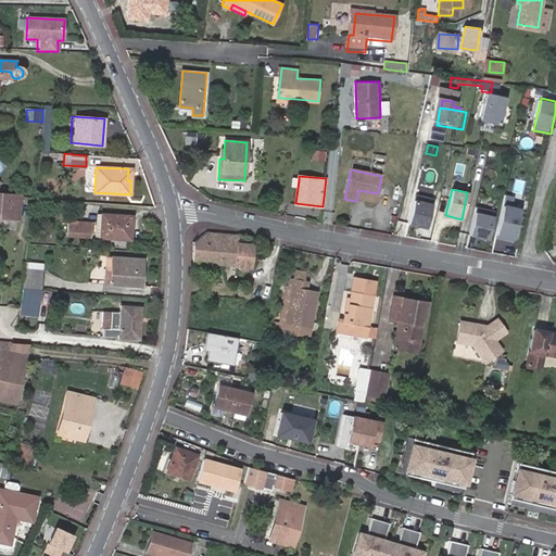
[(358,190),(356,199),(376,202),(378,193),(358,190)]
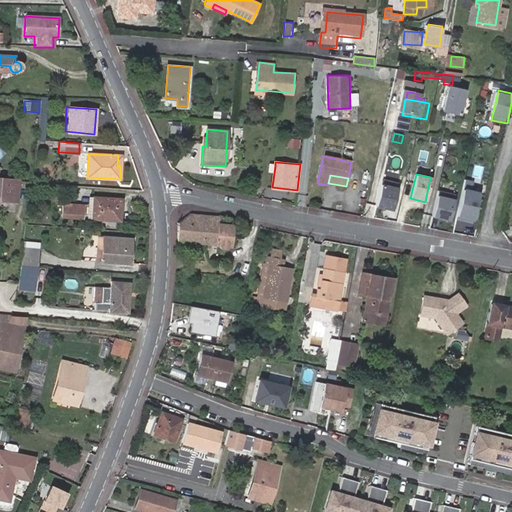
[(0,199),(7,201),(8,197),(17,198),(18,181),(0,179),(0,199)]
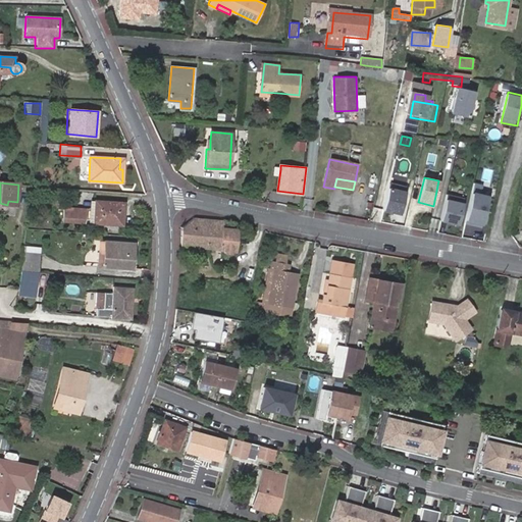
[(406,187),(388,183),(382,210),(400,214),(406,187)]
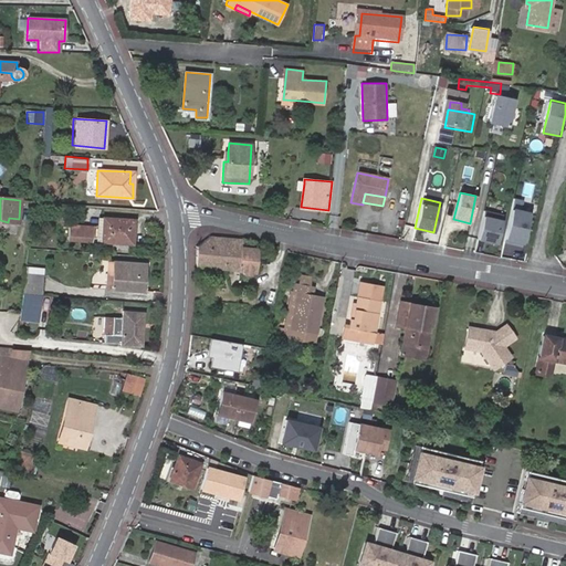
[(513,208),(509,243),(527,247),(533,210),(513,208)]
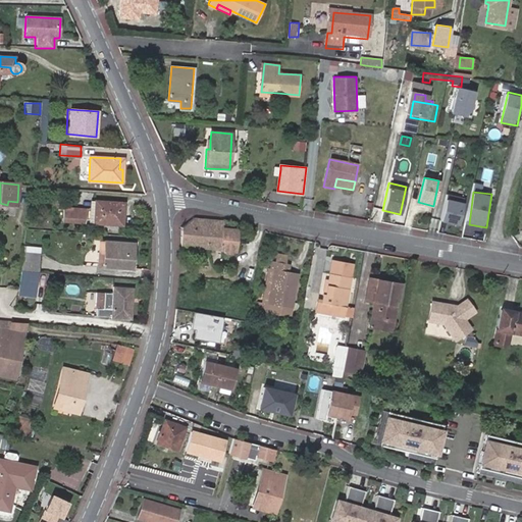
[(440,220),(458,224),(464,198),(447,194),(440,220)]
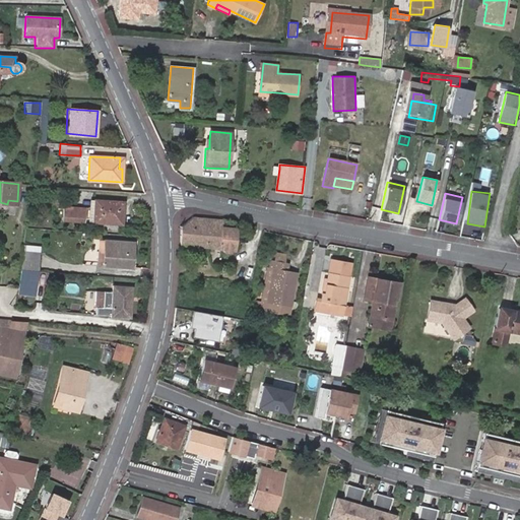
[(89,200),(88,221),(122,223),(123,202),(89,200)]
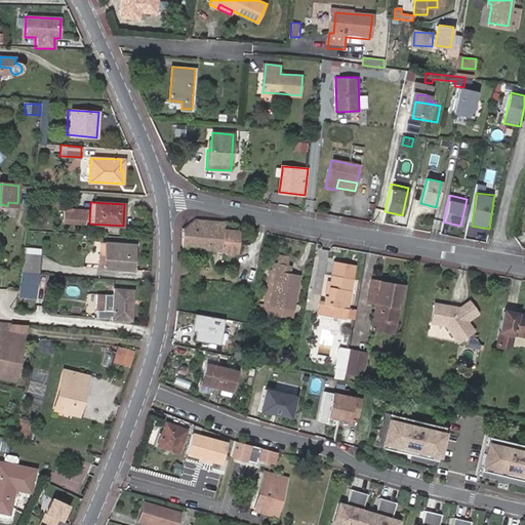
[(65,208),(64,223),(84,224),(85,209),(65,208)]
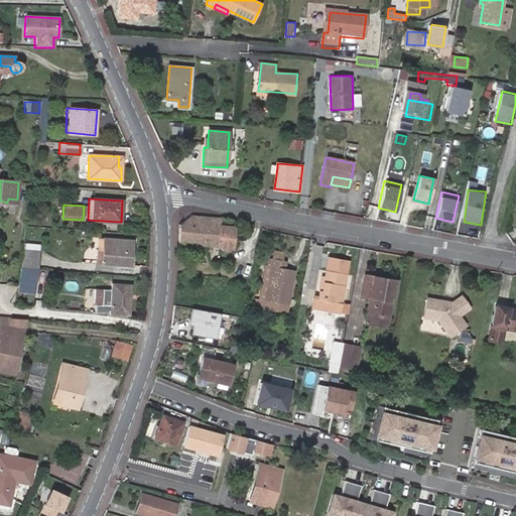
[(178,227),(177,242),(232,246),(234,227),(221,225),(221,219),(190,217),(178,227)]
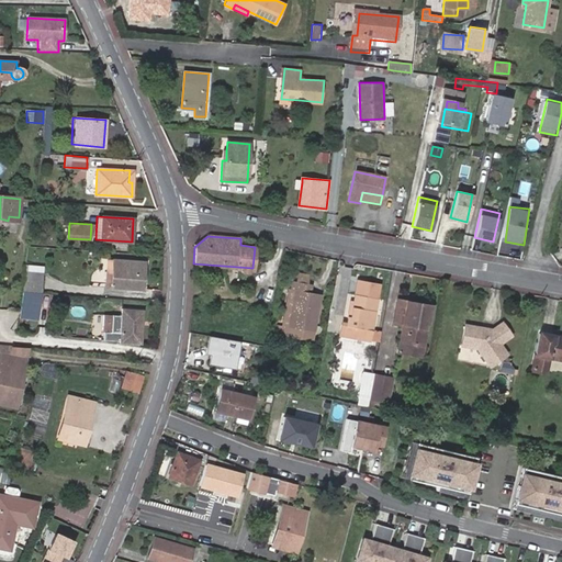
[(137,278),(139,262),(113,260),(112,278),(107,277),(105,287),(142,289),(143,278),(137,278)]
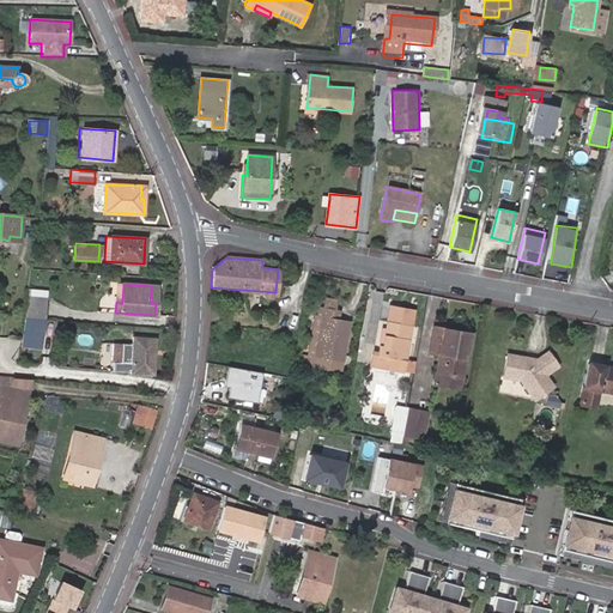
[(24,317),(43,319),(46,298),(26,296),(24,317)]
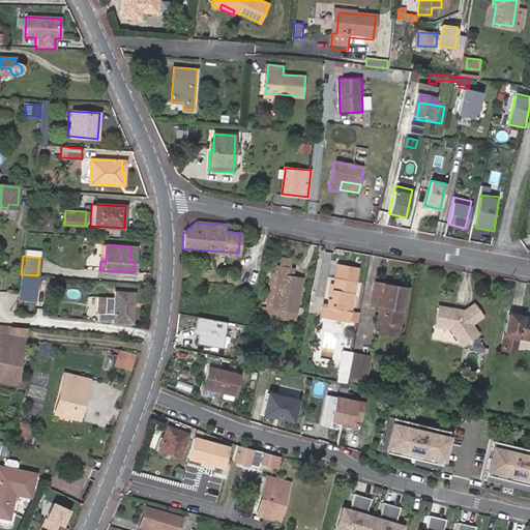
[(278,265),(291,267),(292,261),(280,259),(278,265)]
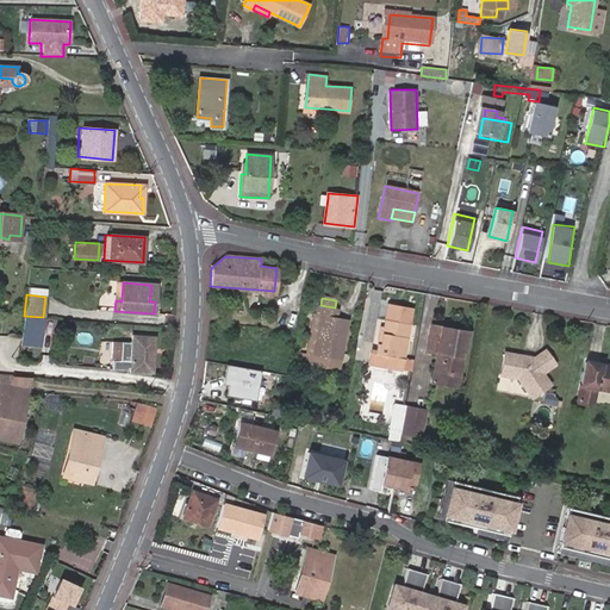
[(321,315),(313,355),(340,360),(347,319),(336,317),(338,309),(335,307),(321,305),(316,305),(315,313),(321,315)]
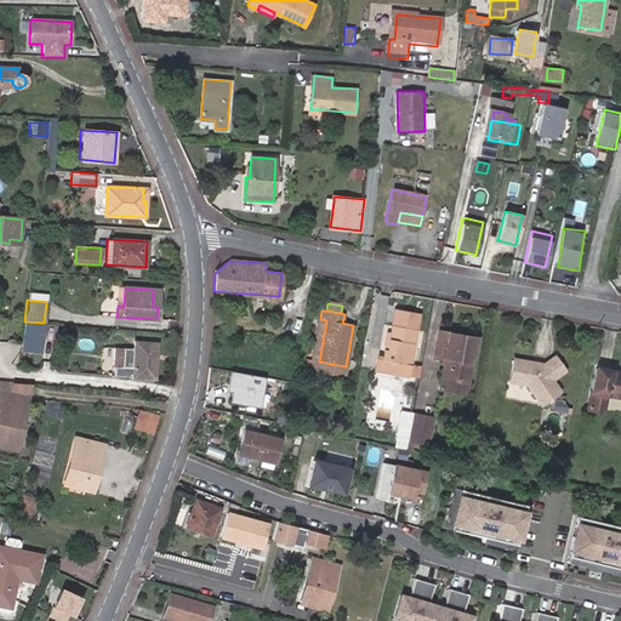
[(326,320),(320,319),(313,360),(319,362),(326,320)]
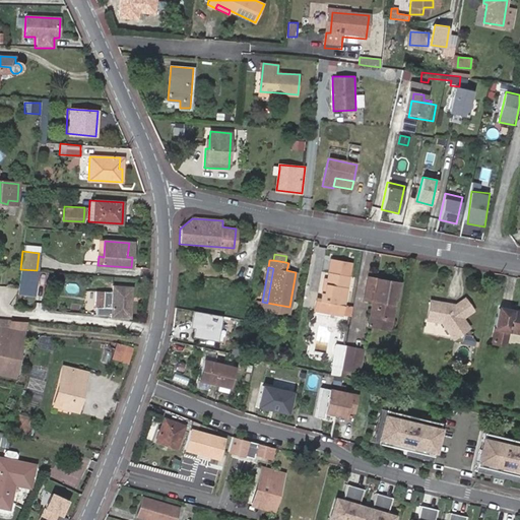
[(35,295),(37,270),(20,269),(17,294),(35,295)]
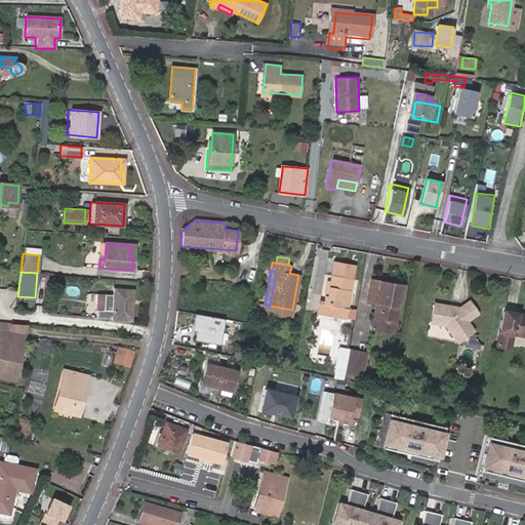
[(328,296),(324,295),(323,304),(319,304),(317,312),(345,317),(352,279),(331,275),(330,281),(328,296)]
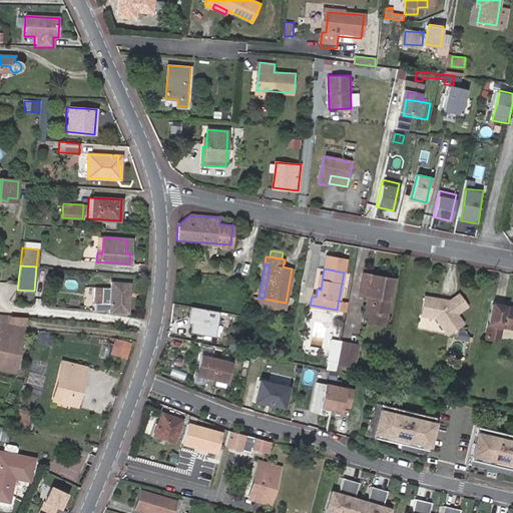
[(365,311),(386,315),(392,279),(363,274),(359,295),(367,296),(365,311)]
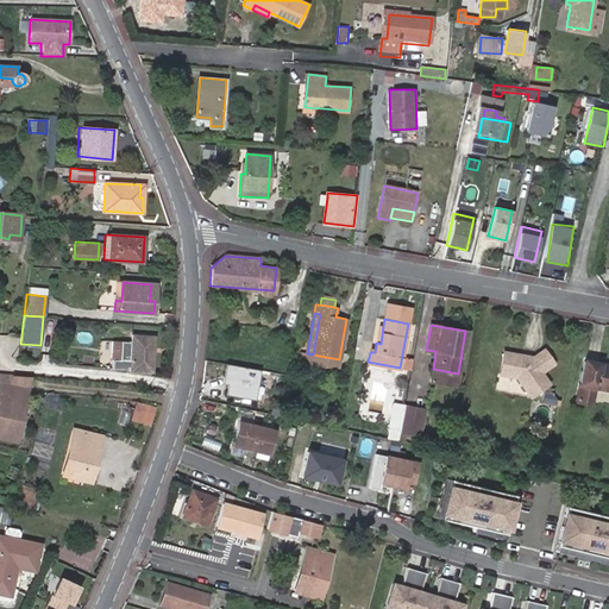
[(281,334),(265,332),(263,346),(278,349),(281,334)]
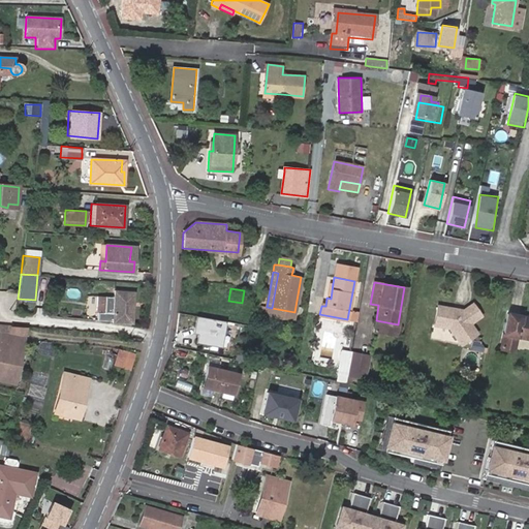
[(106,313),(98,312),(97,319),(130,321),(130,313),(132,313),(132,291),(115,290),(115,298),(107,298),(106,313)]
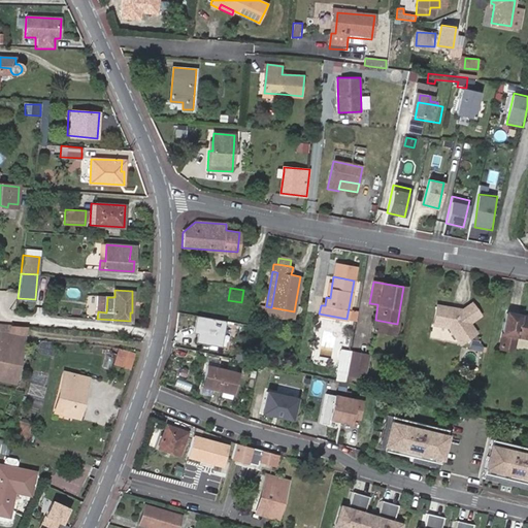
[(98,296),(98,311),(106,312),(107,297),(98,296)]
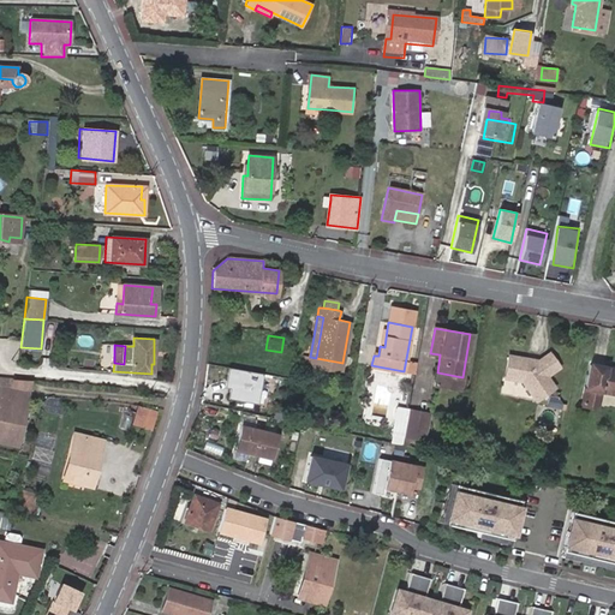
[(297,354),(294,366),(340,374),(342,363),(316,358),(310,357),(297,354)]
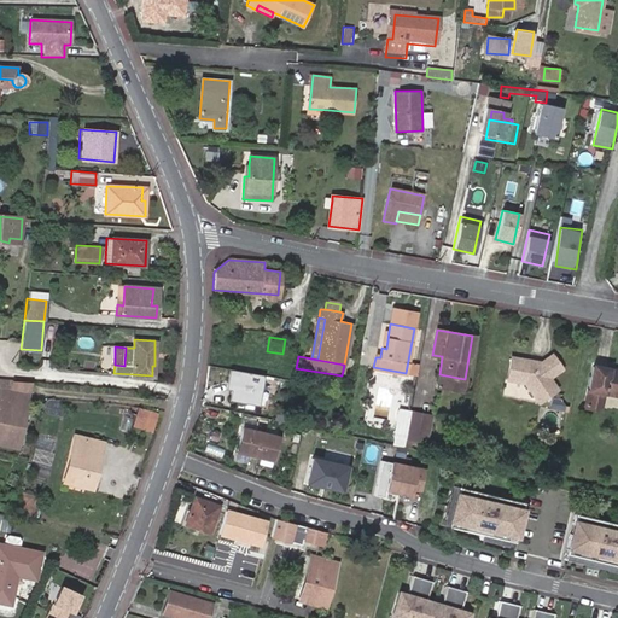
[(538,362),(512,357),(508,380),(525,383),(538,403),(558,390),(549,378),(561,369),(553,356),(540,365),(538,362)]
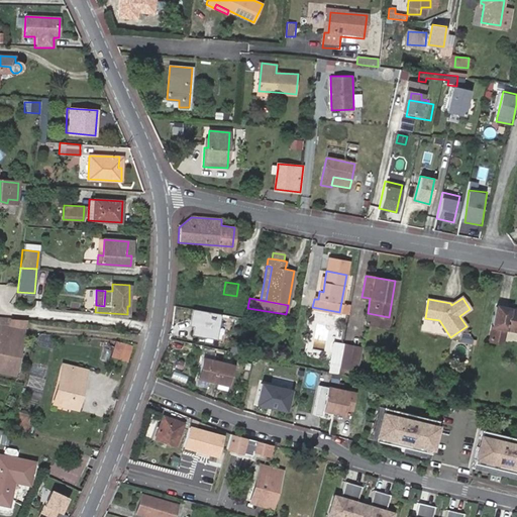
[(508,311),(496,308),(492,326),(505,328),(516,330),(516,310),(509,309),(508,311)]
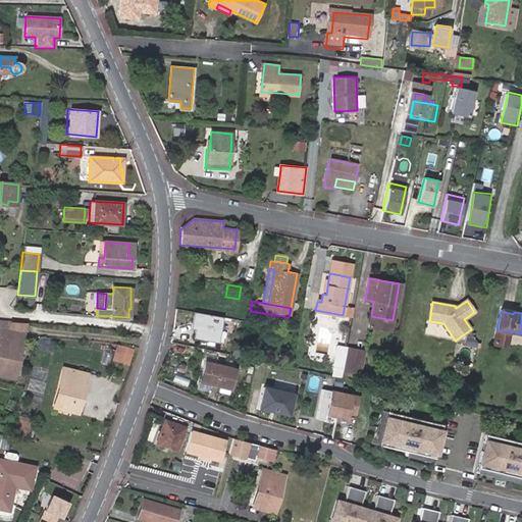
[(390,330),(393,320),(371,316),(369,326),(390,330)]
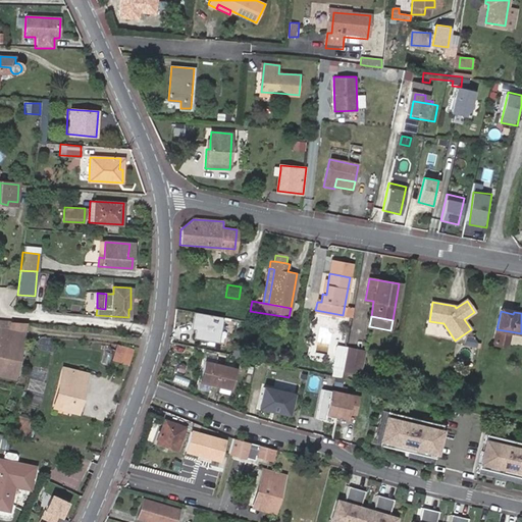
[(232,320),(218,318),(216,331),(229,334),(232,320)]
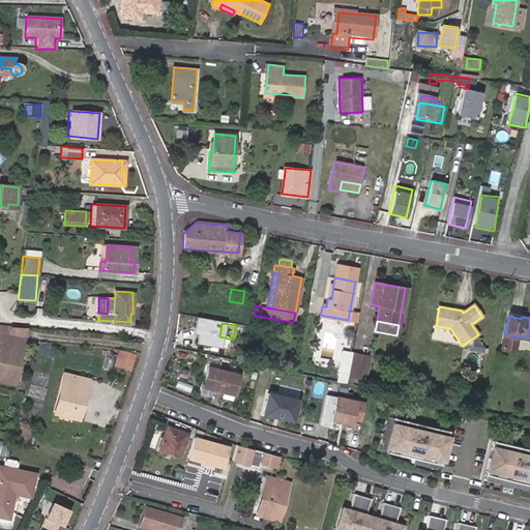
[(11,326),(9,335),(23,339),(25,328),(11,326)]
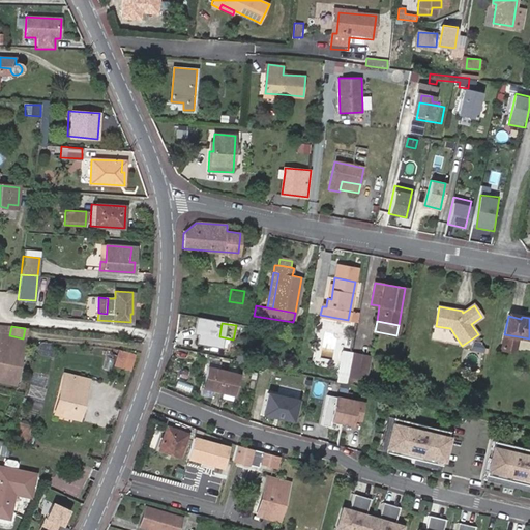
[(0,379),(10,382),(15,366),(17,366),(23,339),(9,335),(0,333),(0,379)]
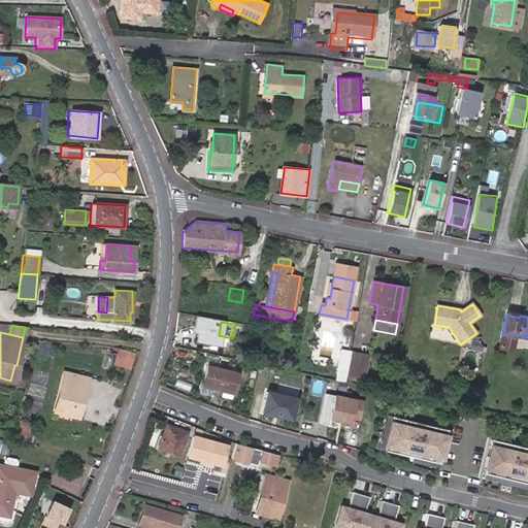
[(502,333),(500,349),(513,351),(516,335),(502,333)]
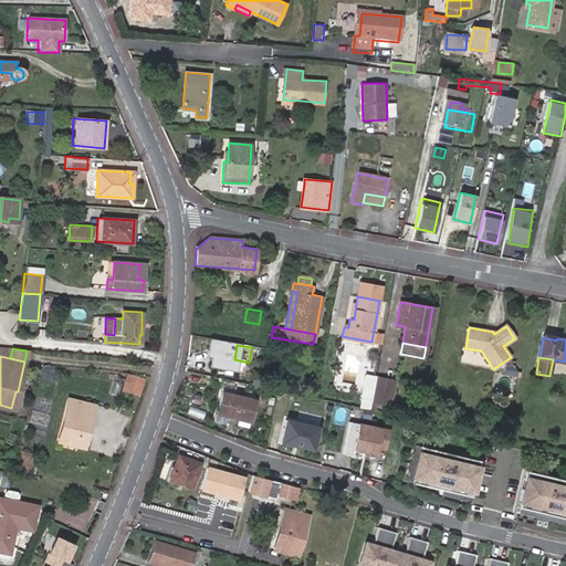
[(514,366),(506,364),(505,375),(512,376),(514,366)]
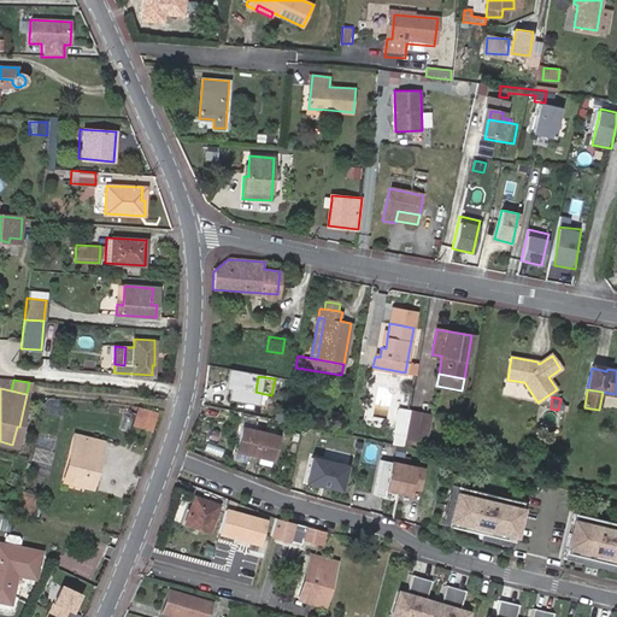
[(286,421),(287,407),(276,406),(276,421),(286,421)]
